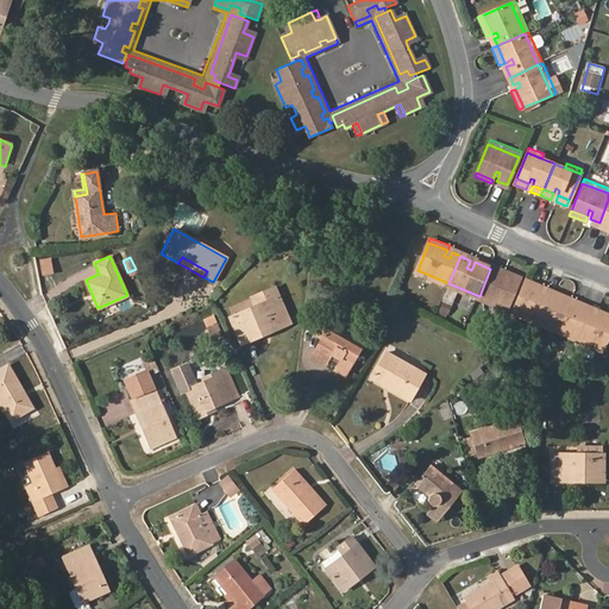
[(493,264),(476,257),(475,262),(490,269),(493,264)]
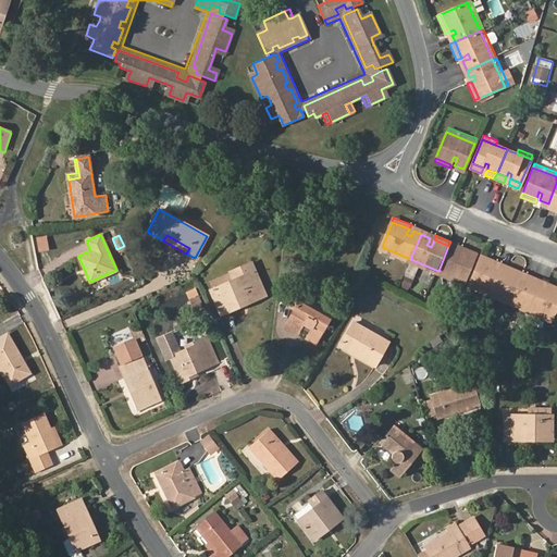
[(438,271),(465,282),(475,257),(460,250),(459,254),(458,258),(454,256),(455,251),(456,249),(448,246),(438,271)]
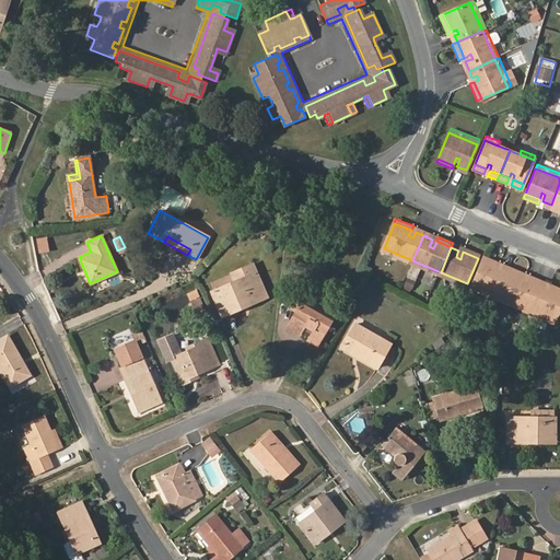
[(478,258),(480,254),(465,247),(463,252),(478,258)]
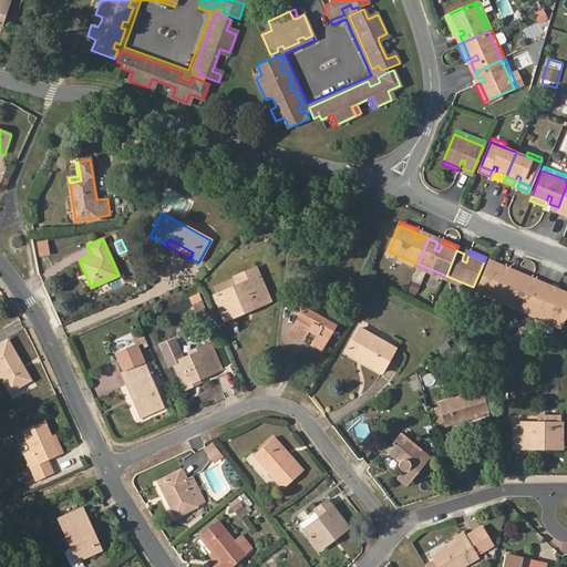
[(388,256),(415,268),(418,264),(389,251),(388,256)]
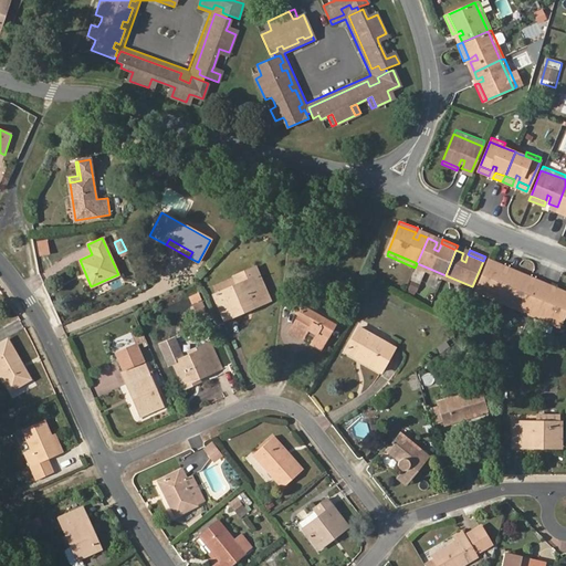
[(505,264),(490,259),(489,263),(503,270),(505,264)]
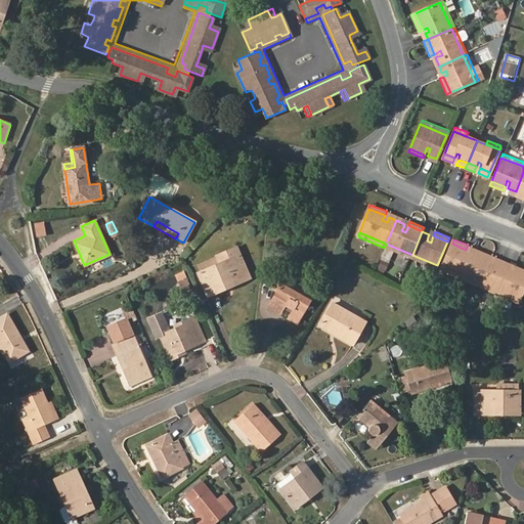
[(386,244),(384,248),(410,259),(412,255),(386,244)]
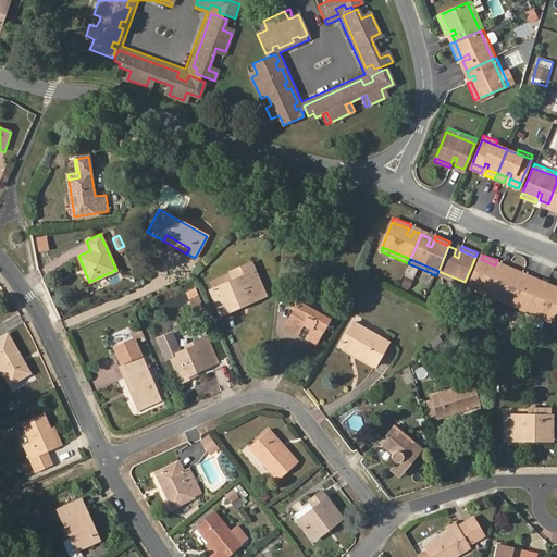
[(495,265),(481,259),(470,284),(497,296),(508,270),(499,267),(498,270),(496,273),(493,272),(494,268),(495,265)]
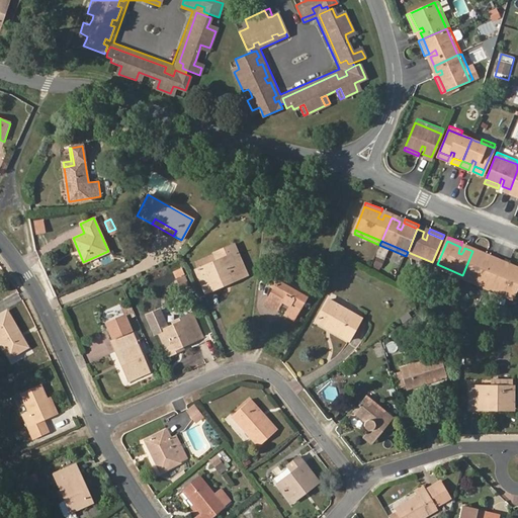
[(195,269),(205,292),(226,283),(225,279),(239,273),(232,255),(237,252),(234,245),(212,254),(217,261),(195,269)]
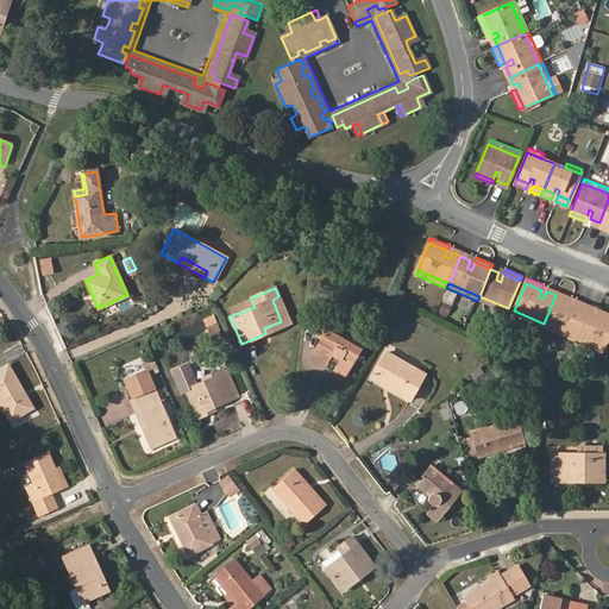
[(570,302),(572,297),(557,292),(556,295),(570,302)]
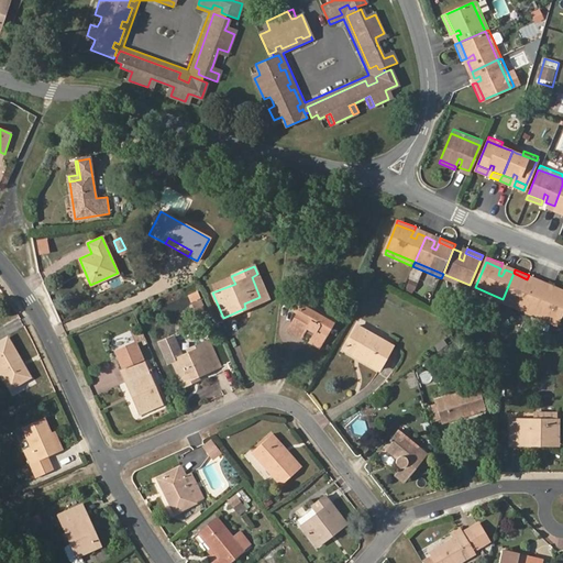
[(526,282),(527,279),(514,273),(503,299),(529,310),(540,284),(531,280),(530,284),(528,287),(525,286),(526,282)]
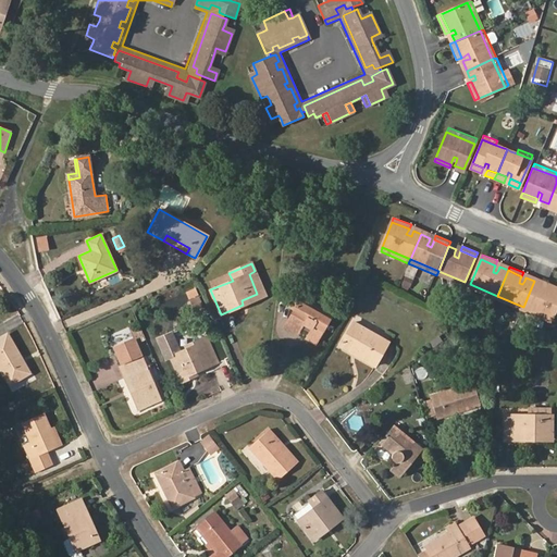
[(243,305),(265,295),(255,271),(249,274),(257,294),(242,300),(243,305)]
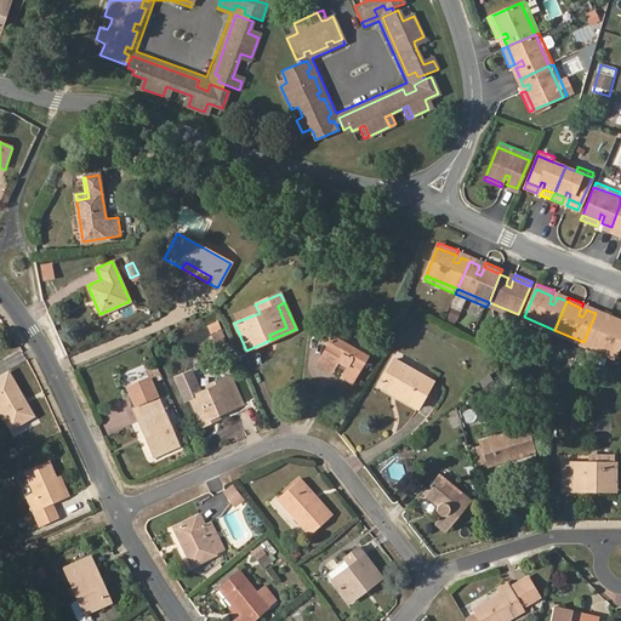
[(516,319),(518,314),(489,302),(486,307),(516,319)]
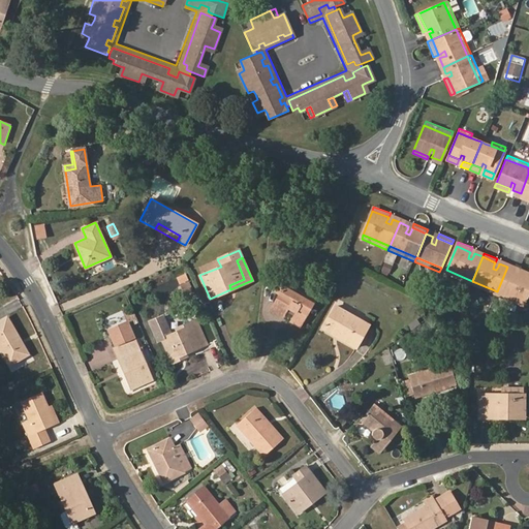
[(514,273),(515,270),(507,267),(497,291),(525,303),(528,292),(528,276),(519,272),(518,275),(516,278),(512,277),(514,273)]
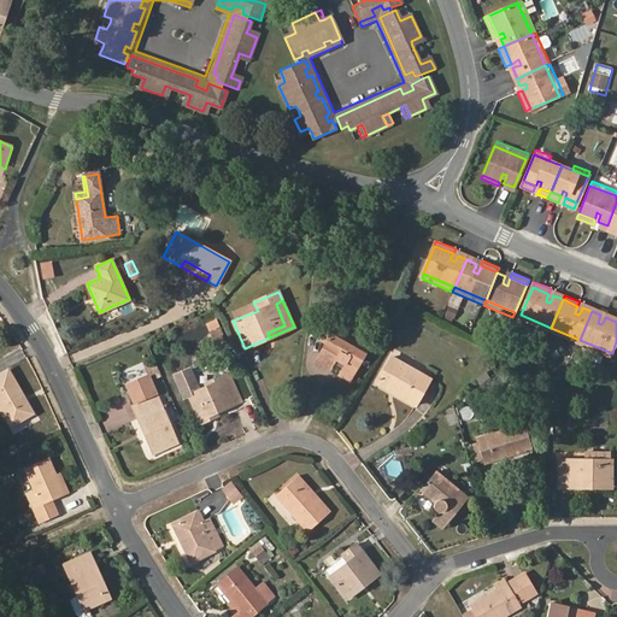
[(616,322),(616,316),(607,312),(605,317),(616,322)]
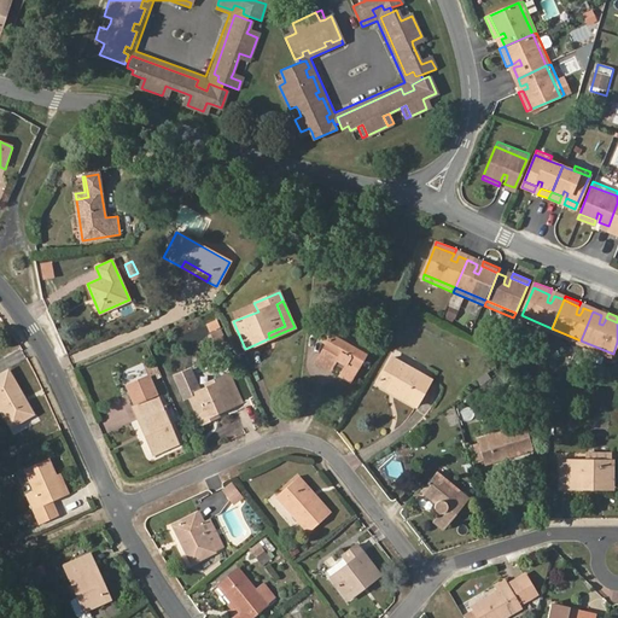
[(549,332),(552,328),(522,315),(519,320),(549,332)]
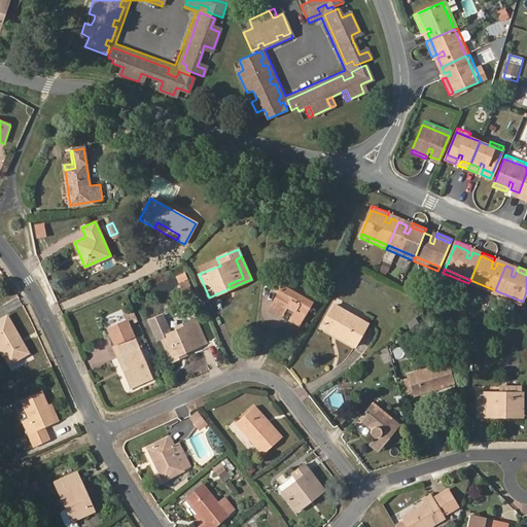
[(278,277),(271,289),(278,293),(283,284),(285,285),(287,282),(278,277)]
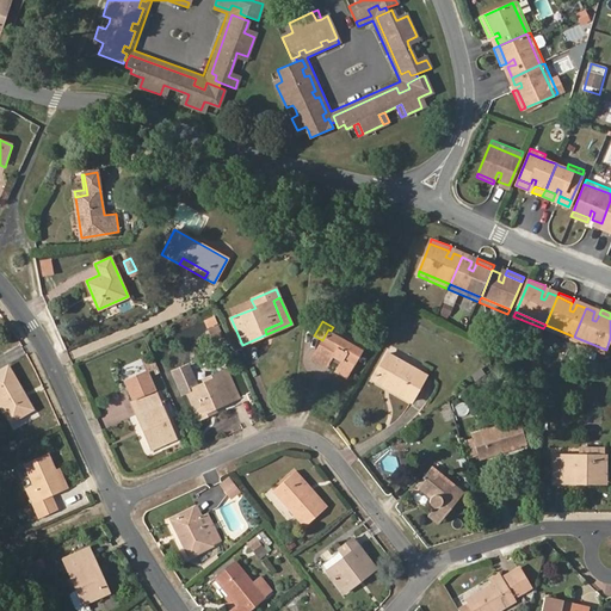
[(572,340),(574,337),(545,325),(543,328),(572,340)]
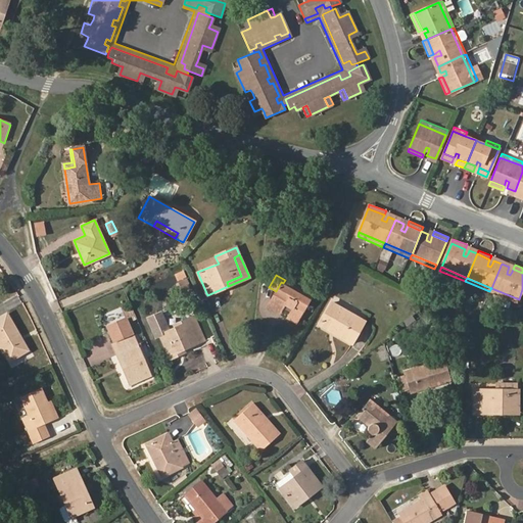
[(310,298),(283,283),(281,282),(276,291),(268,307),(280,315),(283,307),(291,312),(288,316),(297,321),(310,298)]
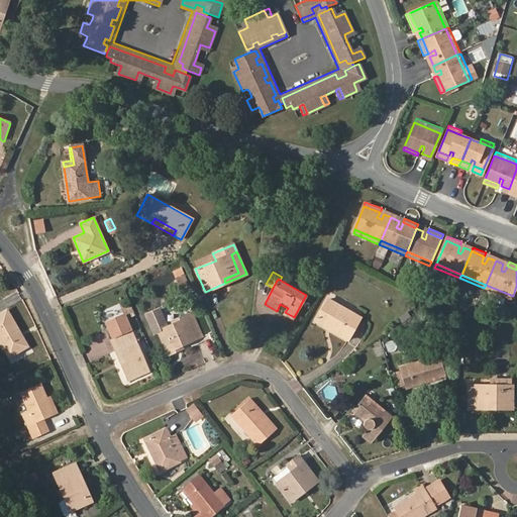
[(512,299),(513,296),(486,285),(484,288),(512,299)]
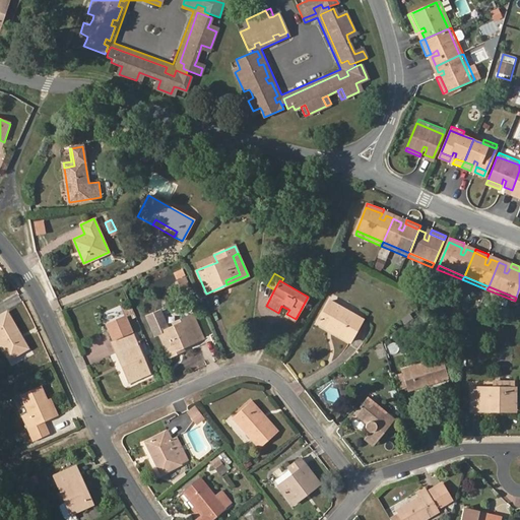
[(363,319),(328,300),(318,319),(332,326),(329,331),(350,342),(363,319)]
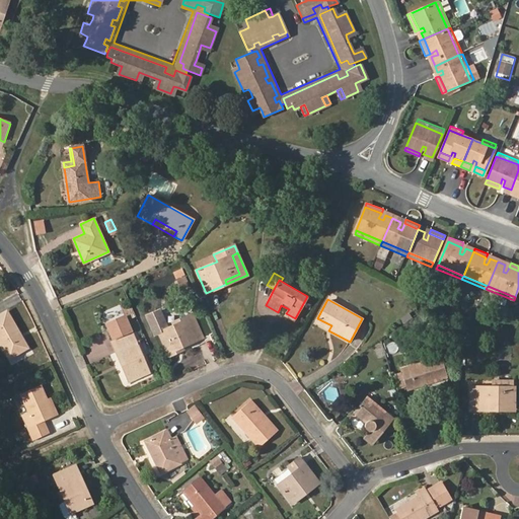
[(7,311),(0,314),(0,342),(8,358),(27,348),(7,311)]
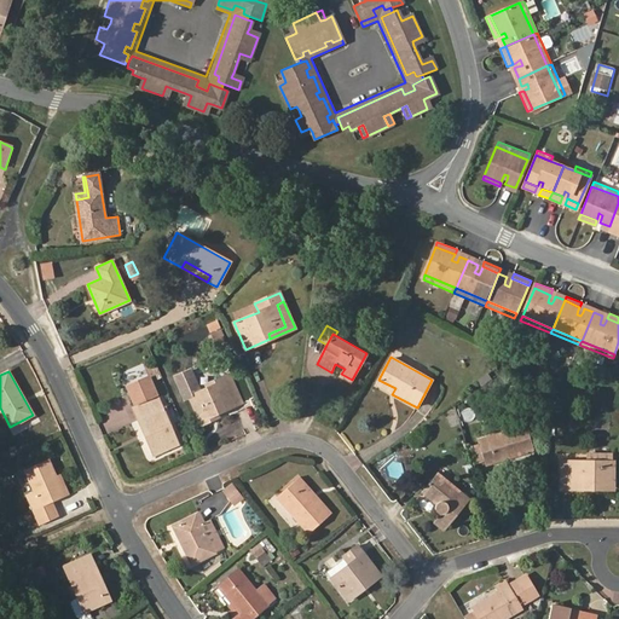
[(242,401),(230,374),(223,376),(236,405),(242,401)]
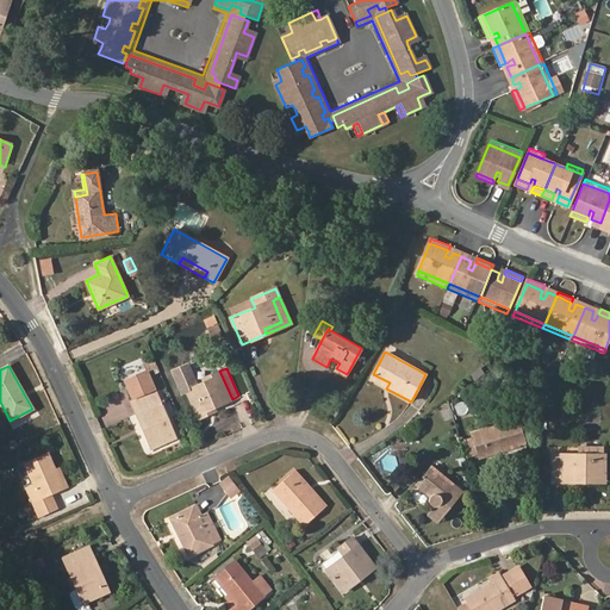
[(207,380),(200,384),(186,390),(198,418),(209,414),(206,410),(215,406),(232,399),(219,371),(206,377),(207,380)]
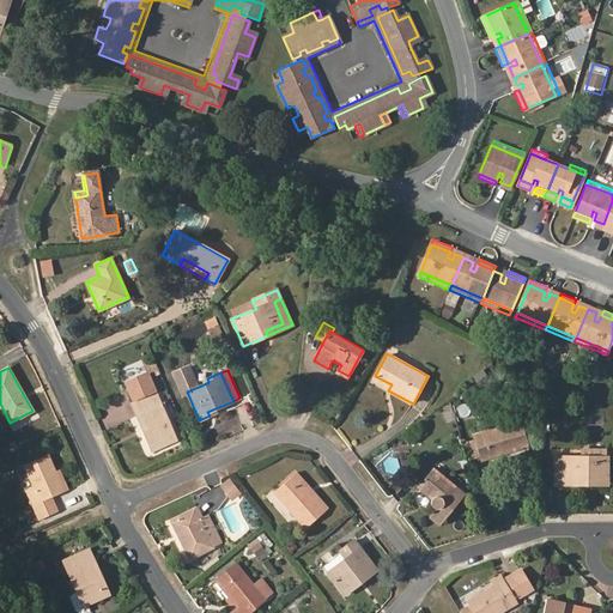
[(388,390),(392,384),(375,376),(372,381),(388,390)]
